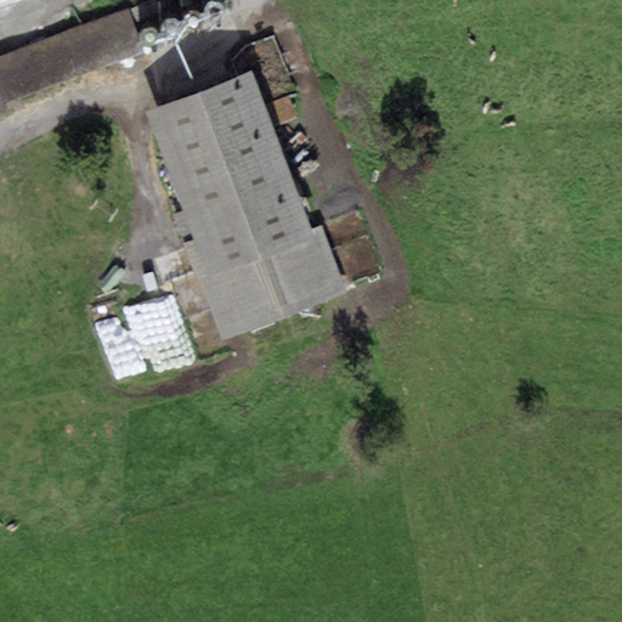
[(207,17),(210,18),(214,20),(216,20),(220,17),(222,15),(224,12),(224,9),(222,5),(221,3),(219,1),(216,0),(209,0),(207,3),(204,5),(203,9),(204,11),(205,15),(207,17)]
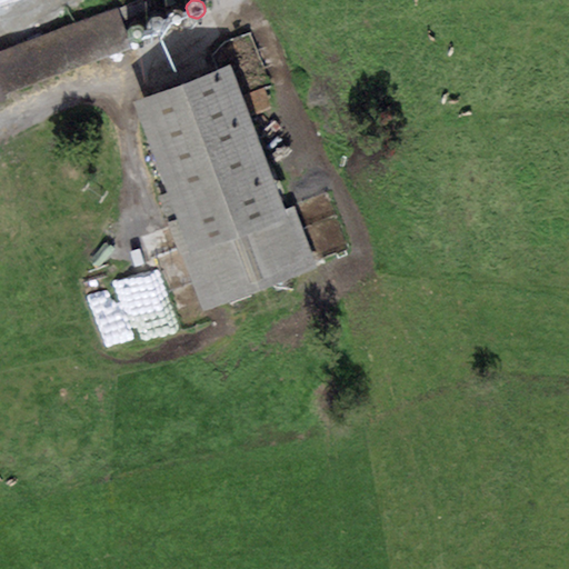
[(171,25),(173,26),(177,26),(179,26),(182,25),(185,22),(186,19),(186,17),(185,13),(183,11),(181,9),(178,8),(176,8),(172,9),(170,10),(168,12),(168,16),(168,19),(169,22),(171,25)]
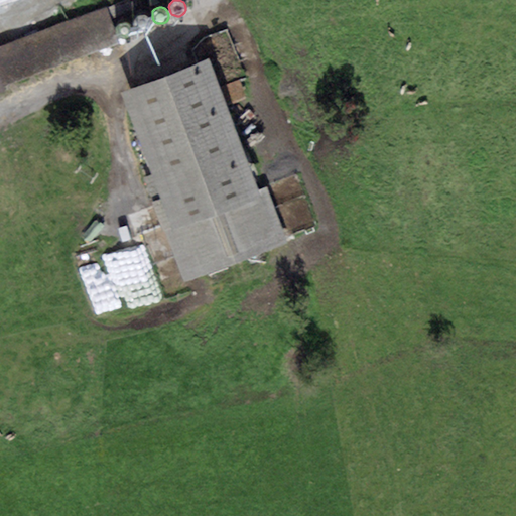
[(104,10),(0,49),(0,93),(4,92),(2,86),(116,42),(104,10)]
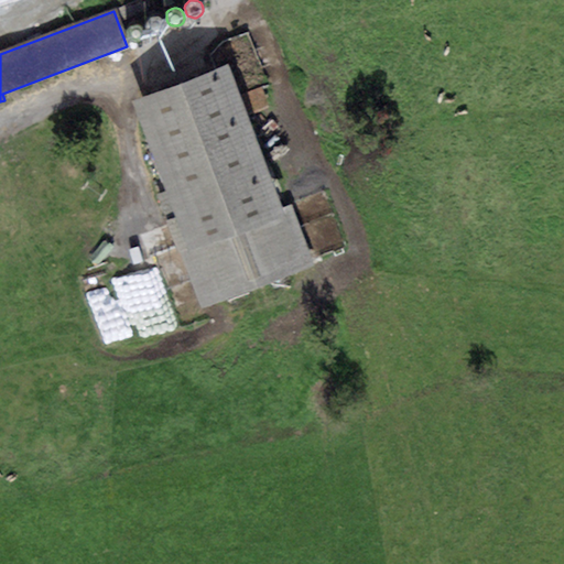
[(150,31),(153,33),(155,33),(159,33),(161,31),(163,29),(164,26),(165,23),(164,21),(162,18),(160,17),(158,15),(154,15),(152,15),(149,18),(148,20),(147,23),(147,26),(148,29),(150,31)]
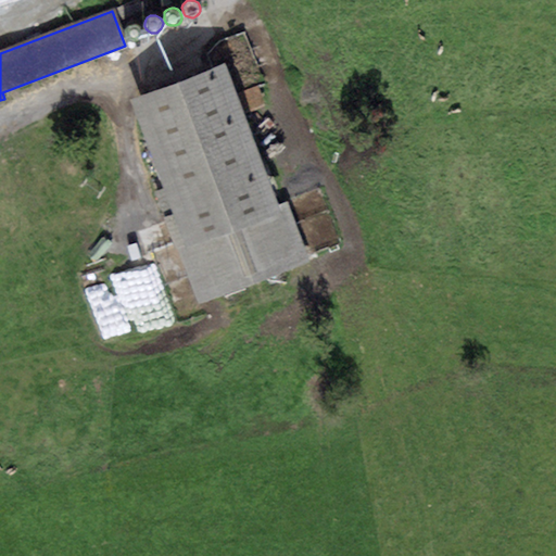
[(128,39),(131,40),(135,40),(137,40),(140,39),(142,37),(143,34),(143,30),(142,28),(141,26),(139,24),(136,23),(134,23),(130,24),(128,25),(126,27),(125,30),(126,34),(127,37),(128,39)]
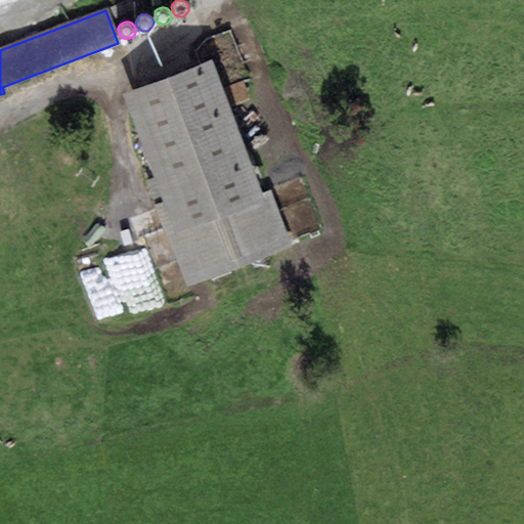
[(212,61),(124,93),(155,177),(146,180),(185,288),(294,249),(272,189),(260,193),(212,61)]
